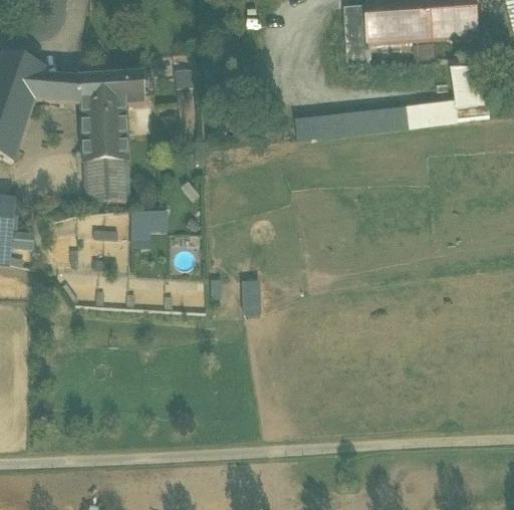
[(369,59),(368,44),(365,0),(341,0),(345,60),(369,59)]
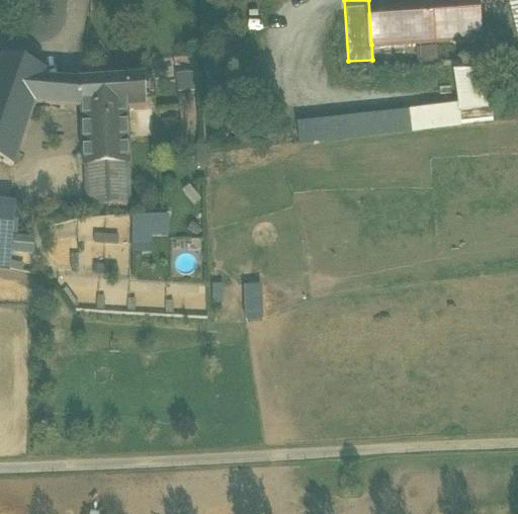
[(419,41),(434,40),(433,12),(432,0),(368,0),(371,45),(419,41)]
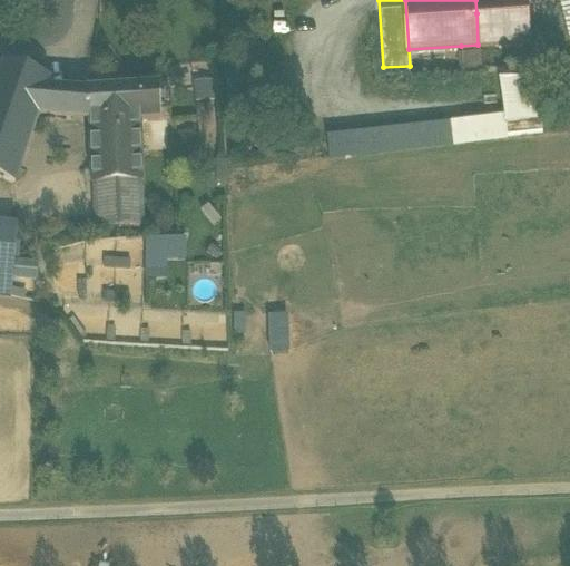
[(477,13),(526,10),(524,0),(475,0),(477,13)]
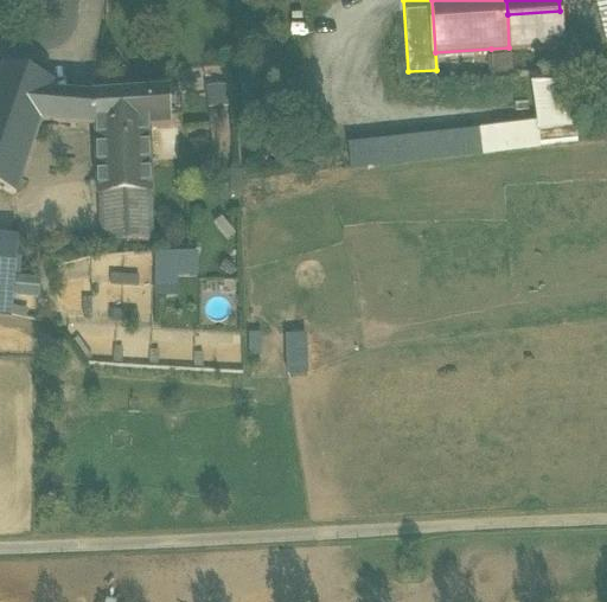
[(560,11),(508,14),(509,47),(512,47),(562,44),(560,11)]
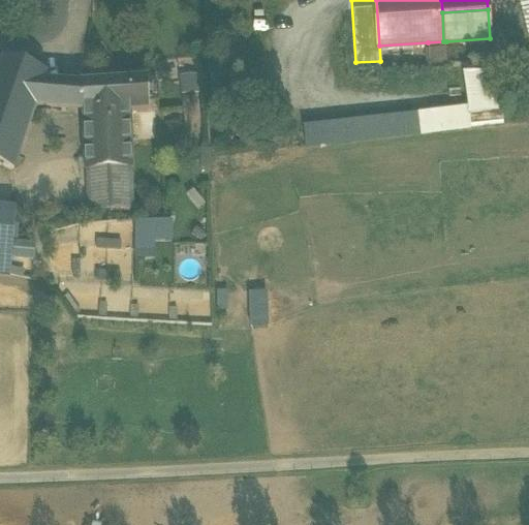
[(443,41),(428,42),(429,63),(447,62),(446,41),(443,41)]
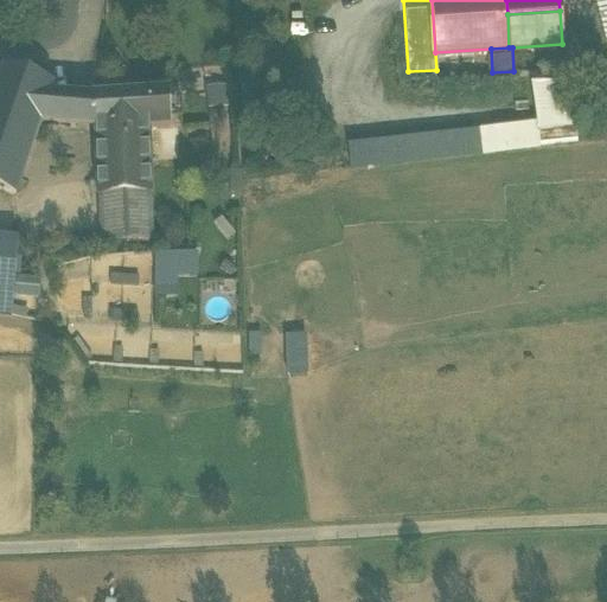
[(0,183),(16,189),(42,117),(51,89),(55,79),(5,62),(0,75),(0,183)]
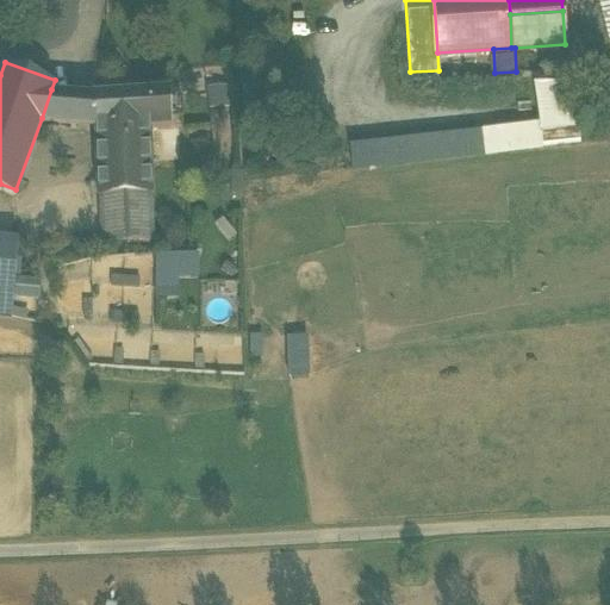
[(349,141),(353,167),(542,144),(542,141),(580,135),(572,74),(534,79),(539,119),(349,141)]
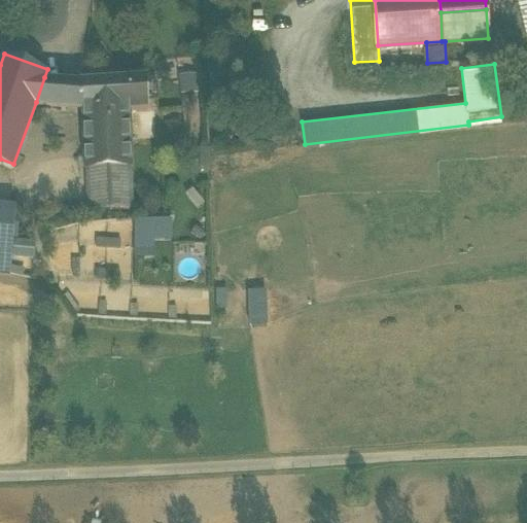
[(198,90),(198,71),(179,72),(180,90),(198,90)]
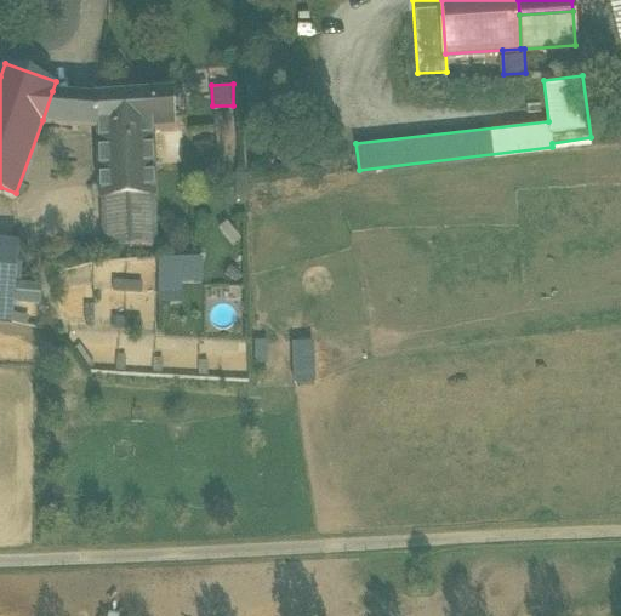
[(97,125),(98,140),(153,136),(153,126),(174,125),(172,87),(153,89),(153,90),(97,93),(98,125),(97,125)]
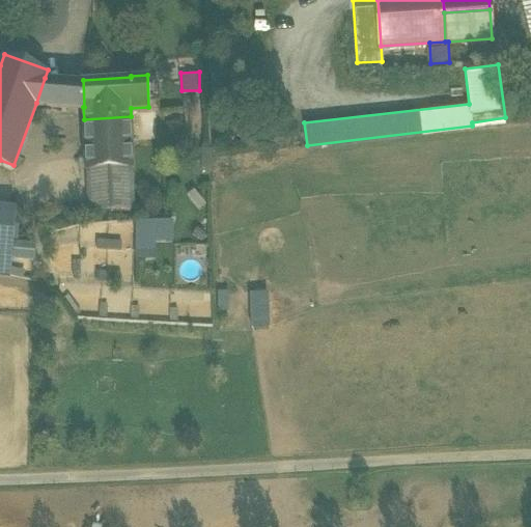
[(63,79),(45,78),(36,103),(65,105),(63,79)]
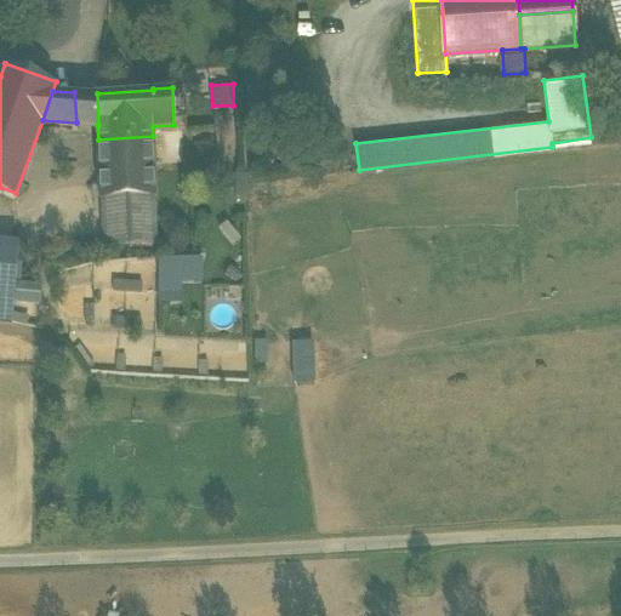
[(98,125),(97,93),(74,92),(77,123),(97,125),(98,125)]
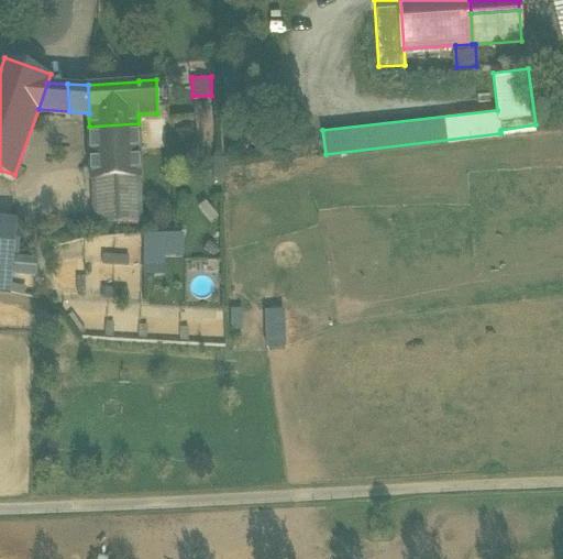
[(164,113),(157,113),(139,114),(139,123),(140,142),(165,141),(164,113)]
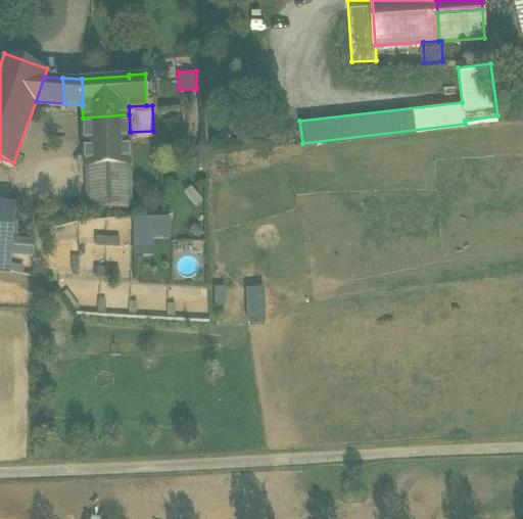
[(84,162),(85,162),(130,159),(130,142),(130,132),(129,114),(83,118),(84,162)]
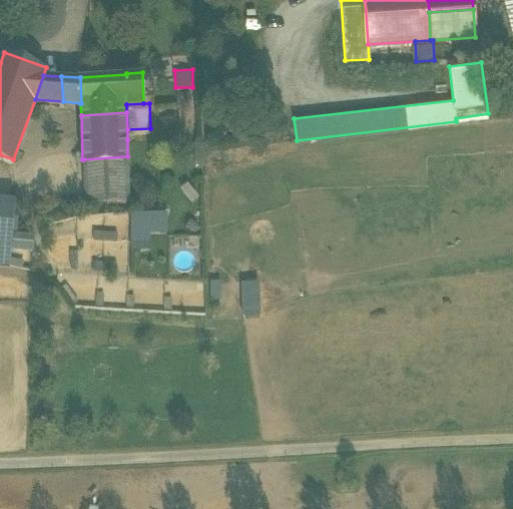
[(205,159),(204,142),(192,142),(193,159),(205,159)]
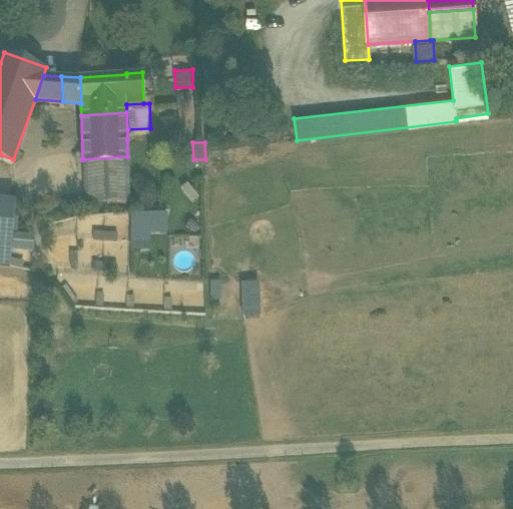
[(129,197),(127,156),(83,159),(85,199),(129,197)]
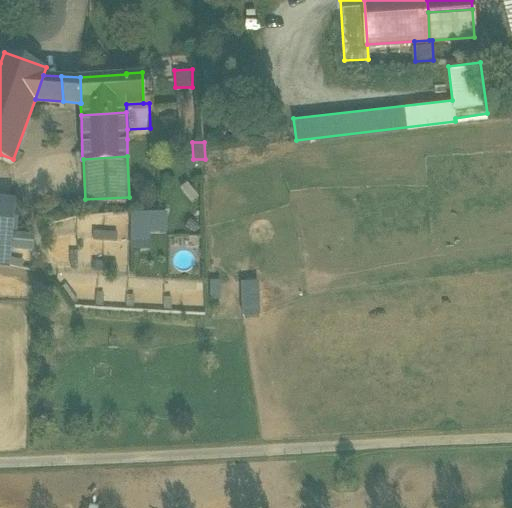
[(199,195),(187,181),(179,188),(191,202),(199,195)]
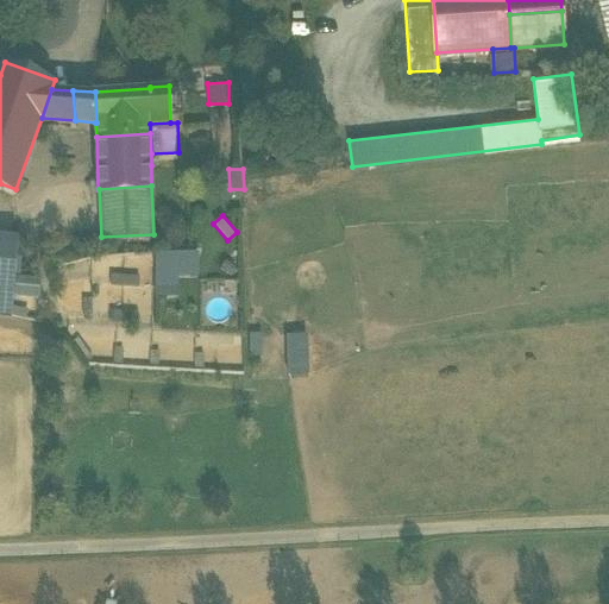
[(19,234),(0,232),(0,289),(13,291),(14,272),(19,234)]
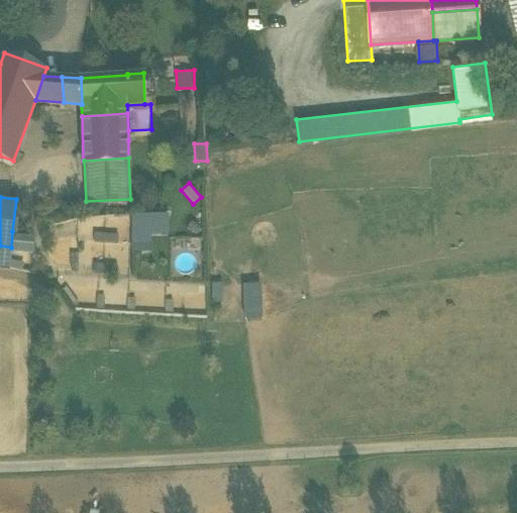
[(131,214),(132,251),(151,251),(150,233),(169,232),(168,212),(131,214)]
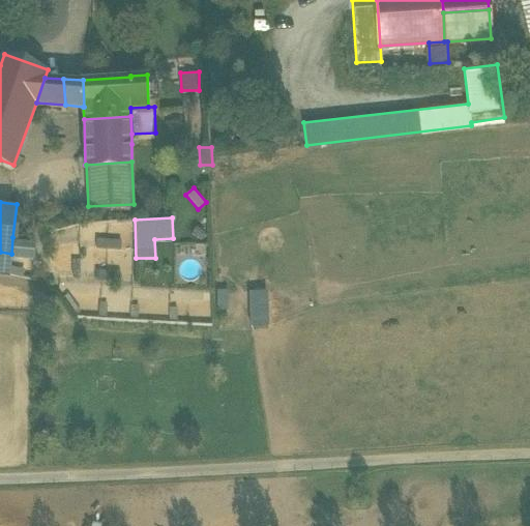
[(12,237),(11,254),(33,256),(35,239),(12,237)]
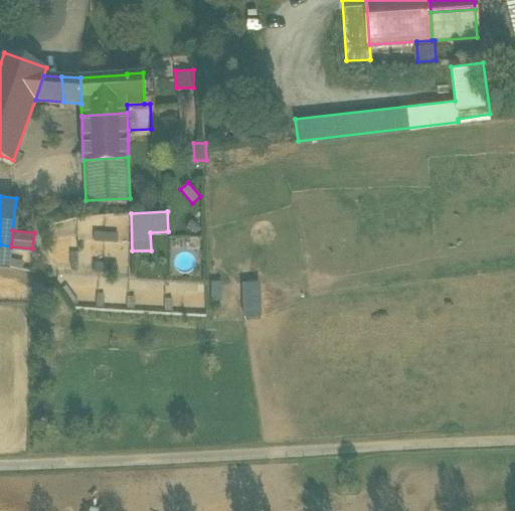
[(11,246),(0,244),(0,262),(9,263),(11,246)]
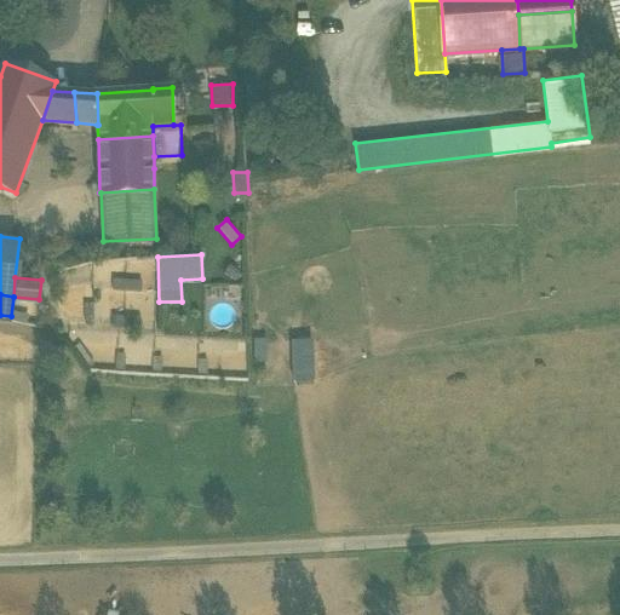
[(314,338),(292,338),(293,379),(315,378),(314,338)]
